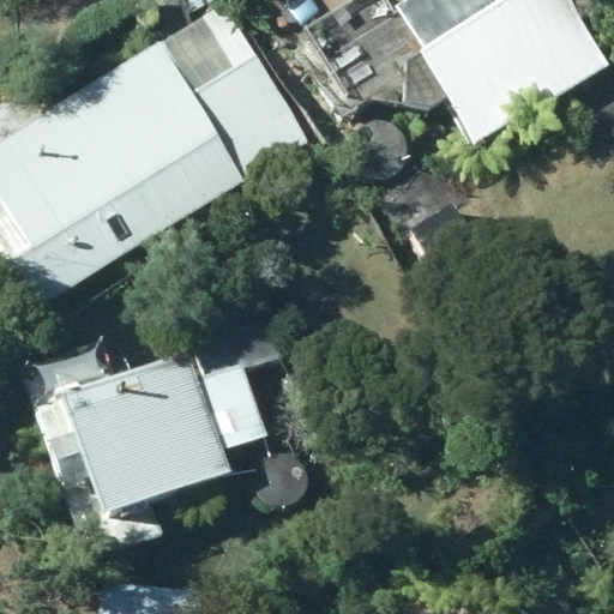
[(475,148),(609,66),(570,0),(417,0),(399,11),(392,0),(353,0),(292,37),(343,119),(369,103),(428,112),(446,100),(475,148)]
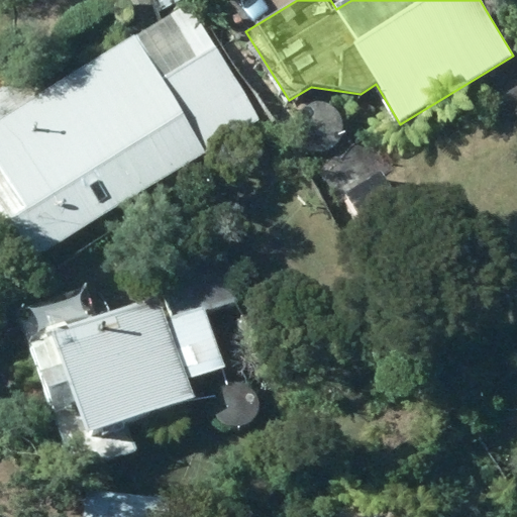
[(0,278),(1,281),(260,120),(187,3),(0,119),(0,278)]
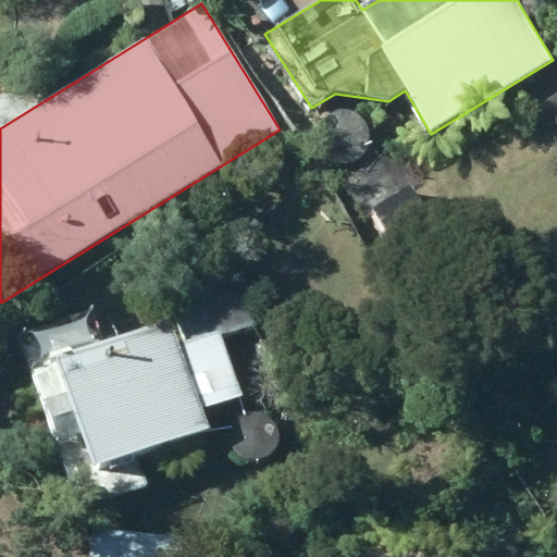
[(410,184),(370,209),(397,251),(438,226),(410,184)]
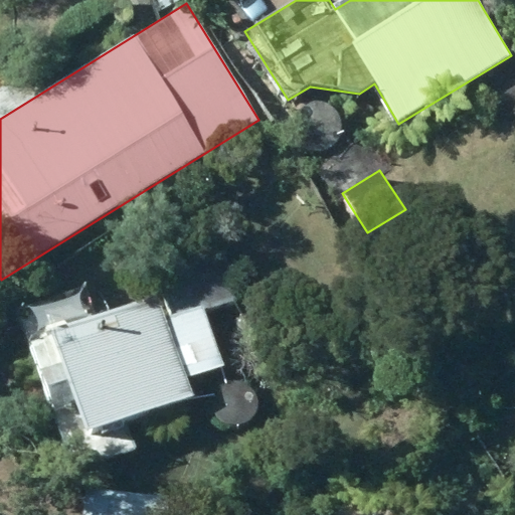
[(88,435),(195,399),(187,375),(223,363),(205,311),(241,300),(219,251),(165,270),(173,294),(168,295),(175,317),(167,320),(159,296),(58,328),(60,333),(28,344),(50,409),(76,401),(88,435)]
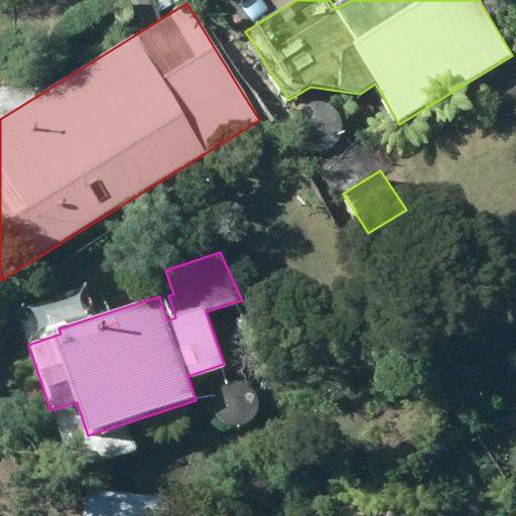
[(82,515),(169,515),(171,497),(85,489),(82,515)]
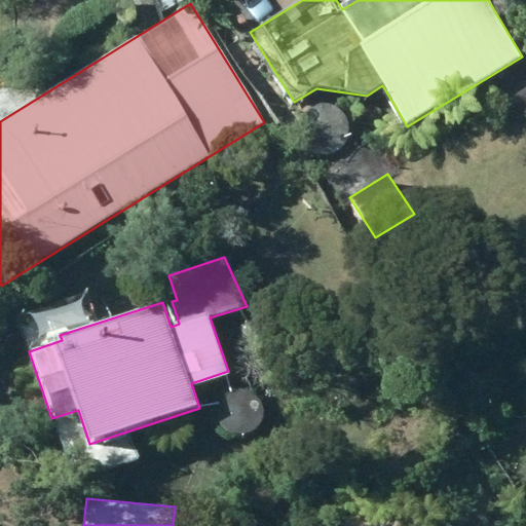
All buildings are outlined.
